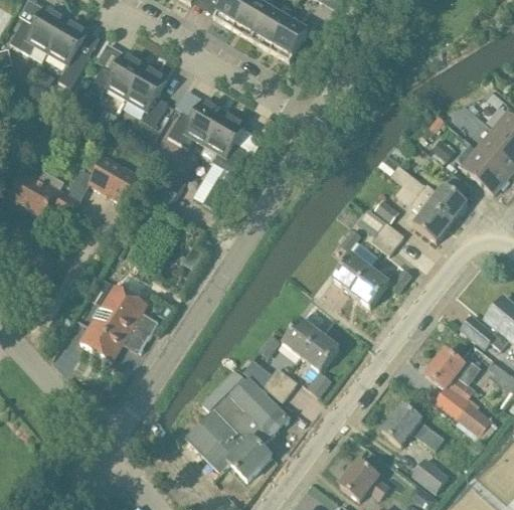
[(213,17),(232,28),(249,0),(223,0),(213,17)]
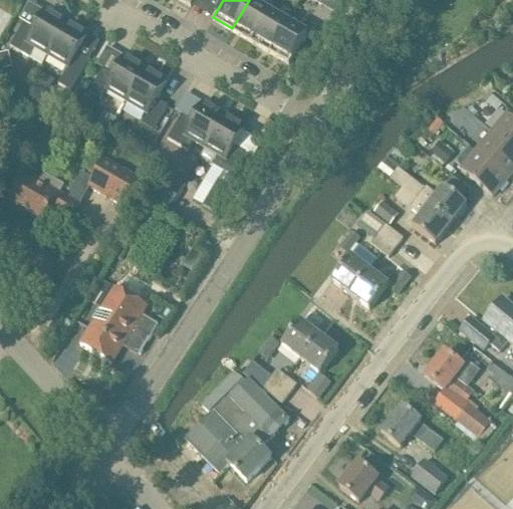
[(269,8),(256,0),(249,0),(232,28),(251,39),(269,8)]
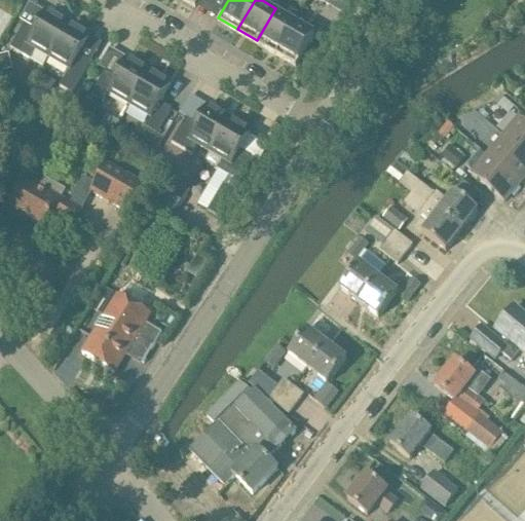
[(36,46),(48,54),(69,21),(62,16),(64,13),(50,6),(49,9),(47,8),(36,27),(25,20),(10,44),(30,57),(36,46)]
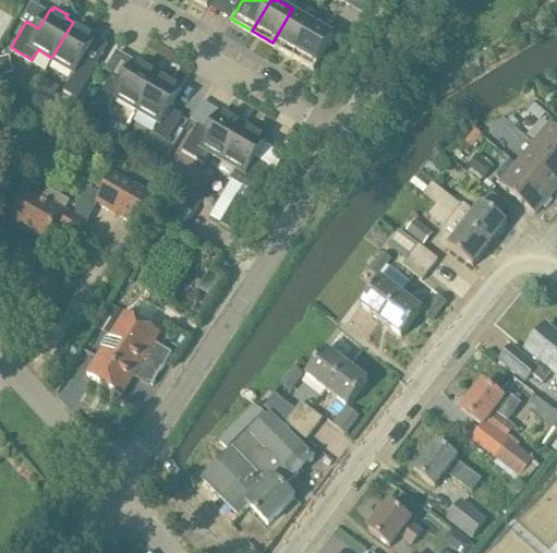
[(292,55),(313,21),(292,9),(273,43),(292,55)]
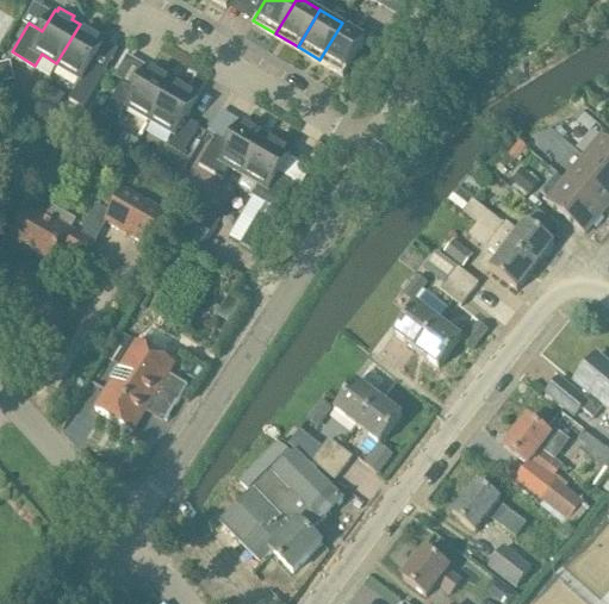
[(365,36),(342,23),(319,60),(342,73),(365,36)]
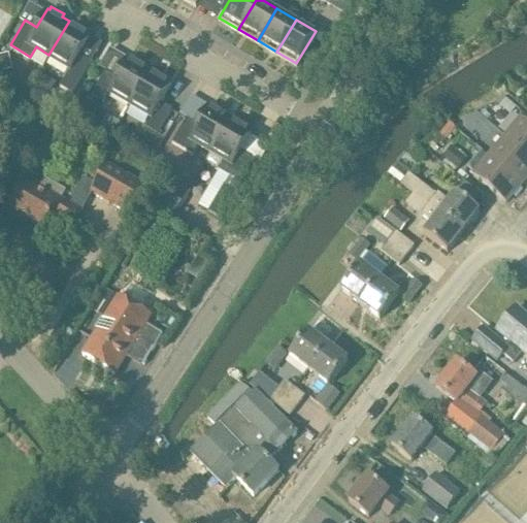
[(69,21),(48,55),(70,67),(60,84),(72,91),(91,59),(79,52),(90,33),(88,32),(90,29),(76,22),(75,25),(69,21)]
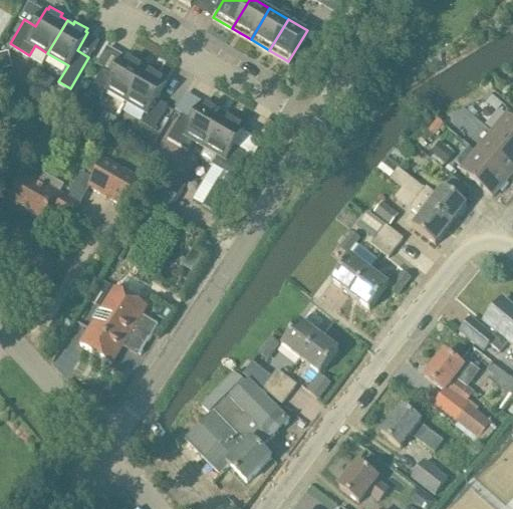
[(0,65),(11,63),(8,48),(0,50),(0,65)]
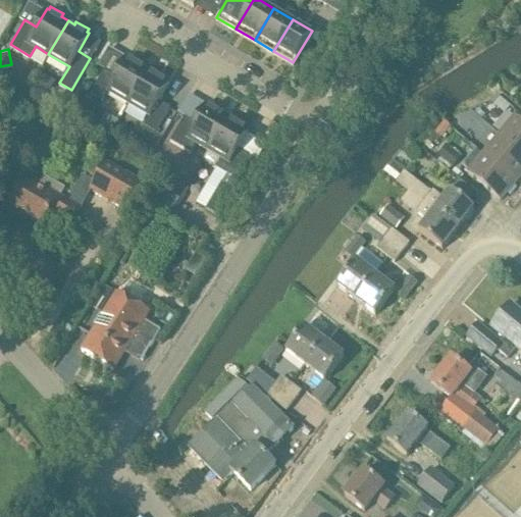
[(128,101),(148,67),(141,63),(143,60),(131,53),(128,56),(126,55),(116,73),(104,66),(90,91),(102,98),(107,89),(128,101)]
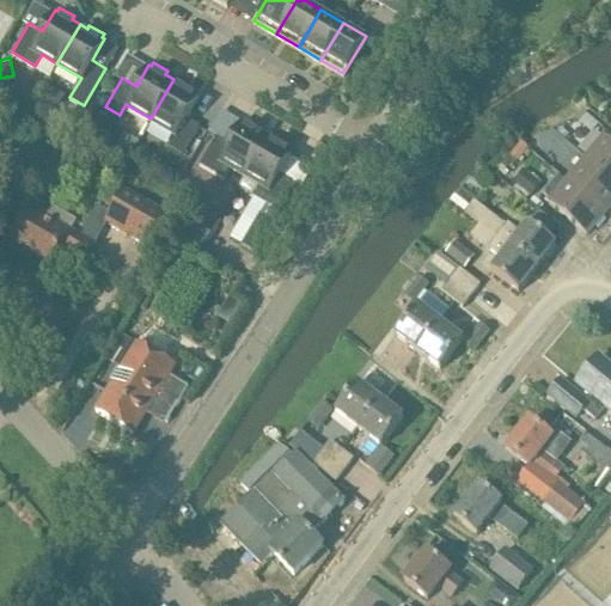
[(173,79),(151,118),(175,133),(169,144),(182,152),(200,123),(185,115),(199,93),(196,92),(197,89),(183,80),(181,84),(173,79)]
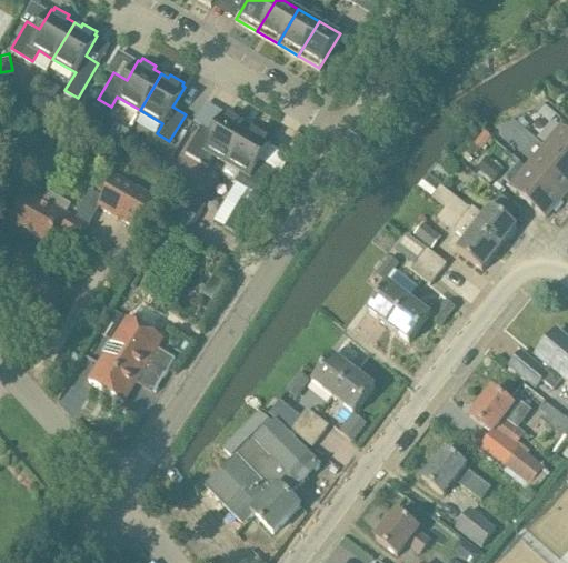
[(51,99),(59,86),(43,77),(36,90),(51,99)]
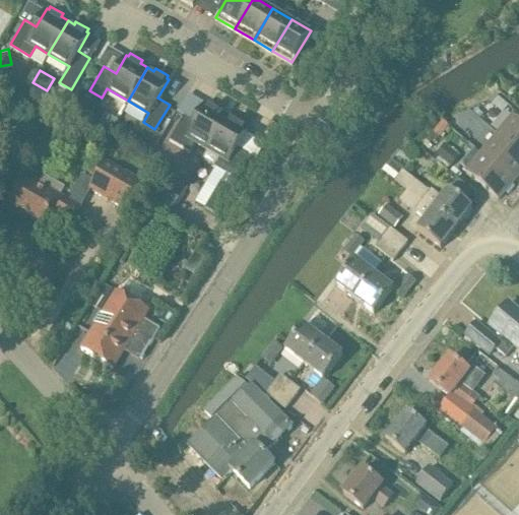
[(207,147),(228,114),(220,110),(222,108),(209,100),(207,103),(206,102),(195,120),(184,113),(170,137),(189,149),(195,139),(207,147)]
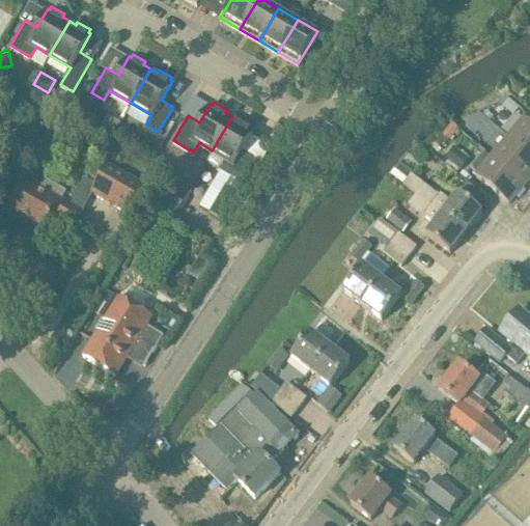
[(493,113),(485,107),(482,111),(490,117),(493,113)]
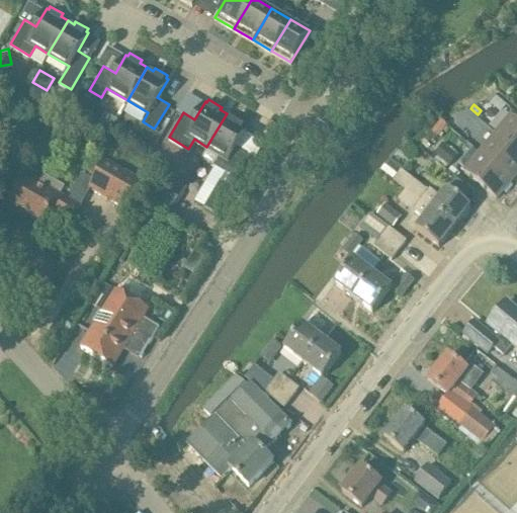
[(495,130),(516,149),(516,115),(511,110),(495,130)]
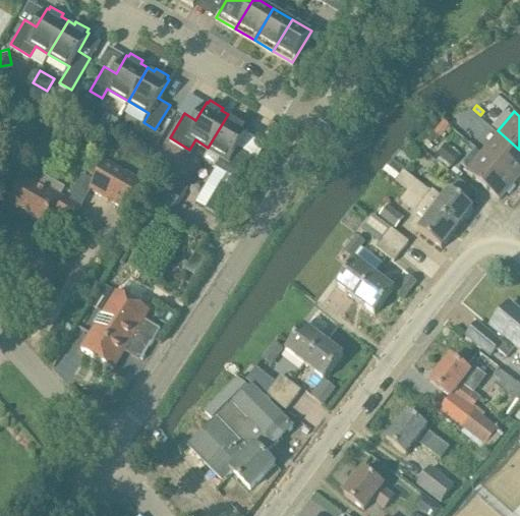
[(234,118),(228,114),(208,148),(220,155),(215,164),(235,176),(249,152),(237,145),(248,126),(246,125),(248,122),(235,115),(234,118)]
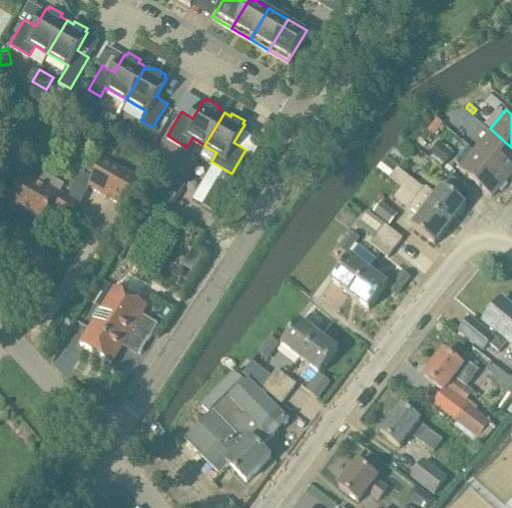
[(433,116),(426,125),(432,130),(440,121),(433,116)]
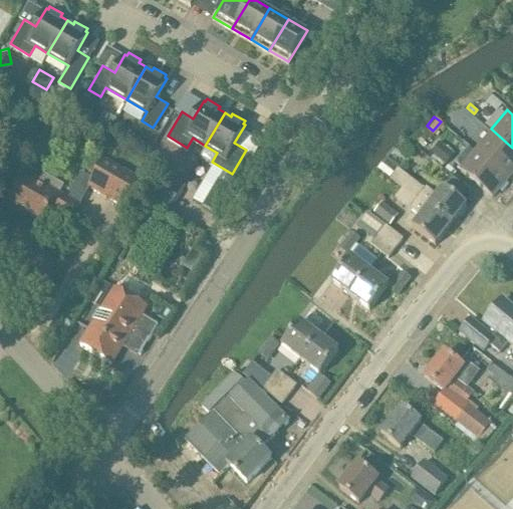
[(88,139),(93,130),(82,123),(77,133),(88,139)]
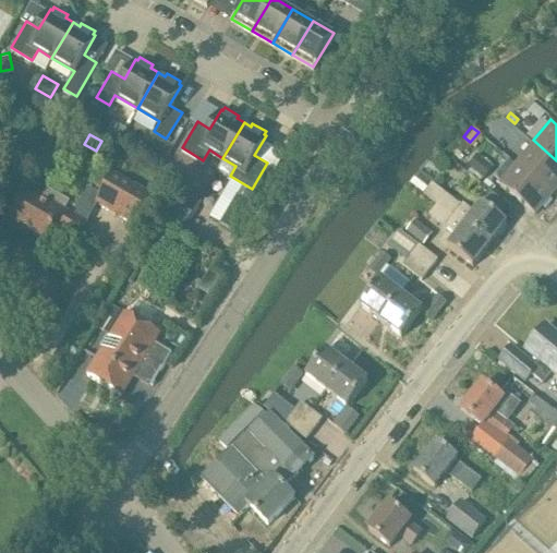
[(556,160),(533,140),(516,160),(552,191),(556,184),(556,160)]
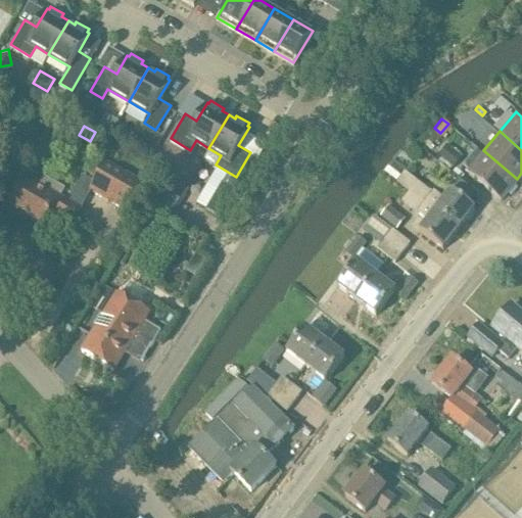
[(462,153),(447,141),(437,151),(438,152),(453,165),(462,153)]
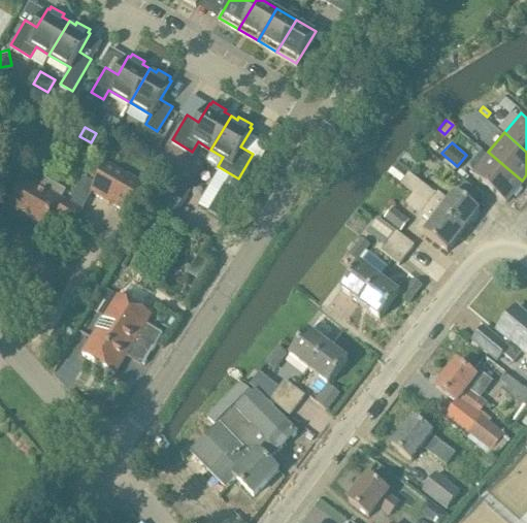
[(522,181),(488,152),(471,171),(506,200),(522,181)]
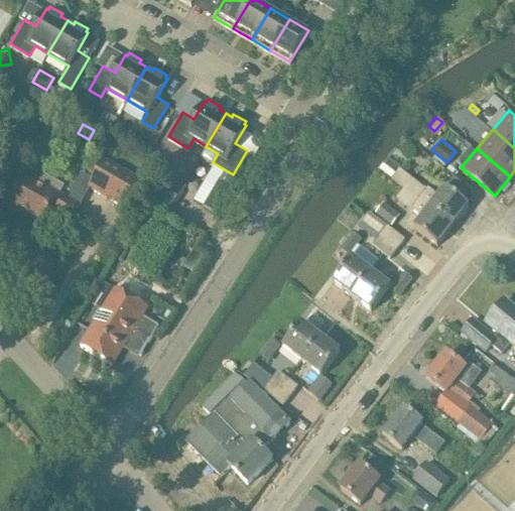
[(387,155),(378,166),(391,176),(399,166),(400,164),(387,155)]
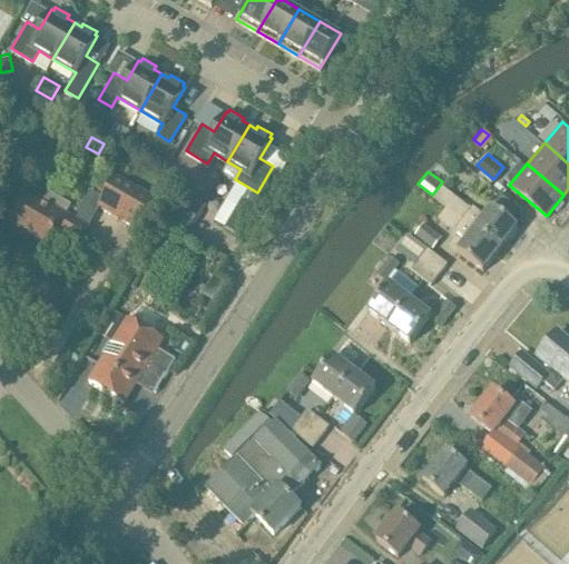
[(48,189),(40,203),(25,194),(9,220),(48,244),(57,230),(77,241),(98,205),(135,226),(154,195),(115,172),(101,195),(89,188),(72,215),(66,211),(70,203),(48,189)]
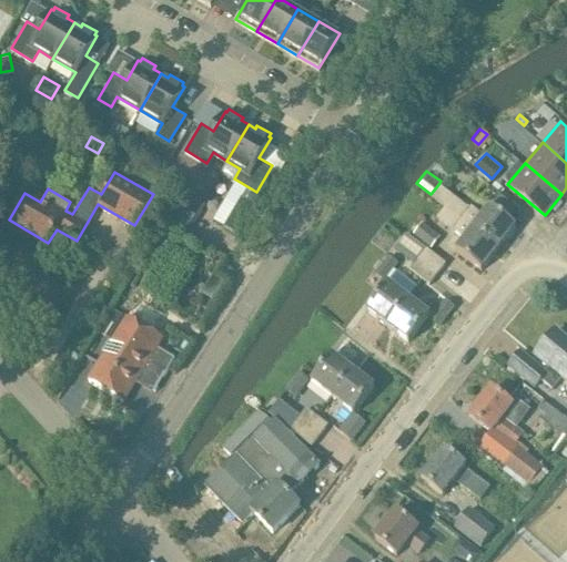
[(444,204),(498,245),(515,223),(489,204),(483,213),(471,203),(469,206),(439,183),(431,194),(444,204)]
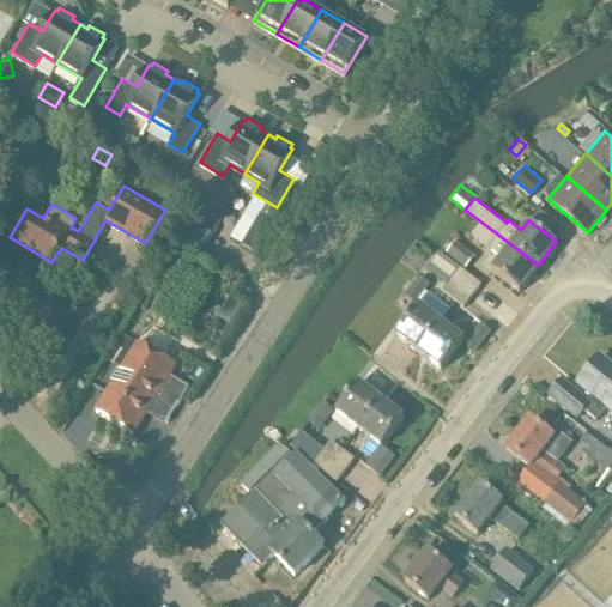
[(274,219),(260,210),(241,243),(256,252),(274,219)]
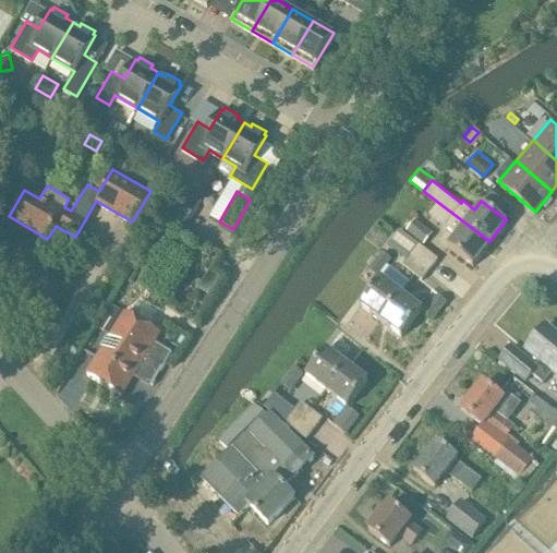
[(180,229),(192,209),(173,200),(162,218),(180,229)]
